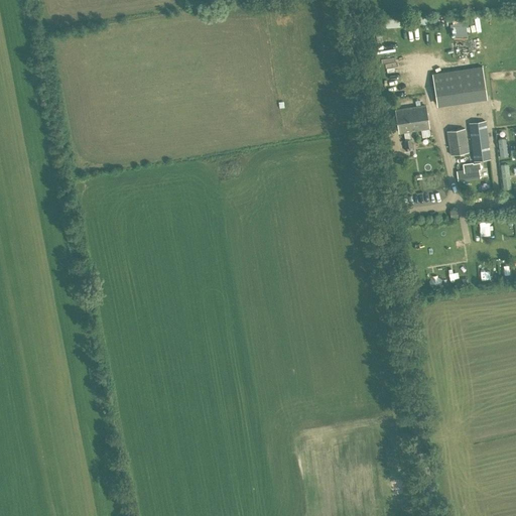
[(432,74),(436,104),(457,101),(453,72),(432,74)]
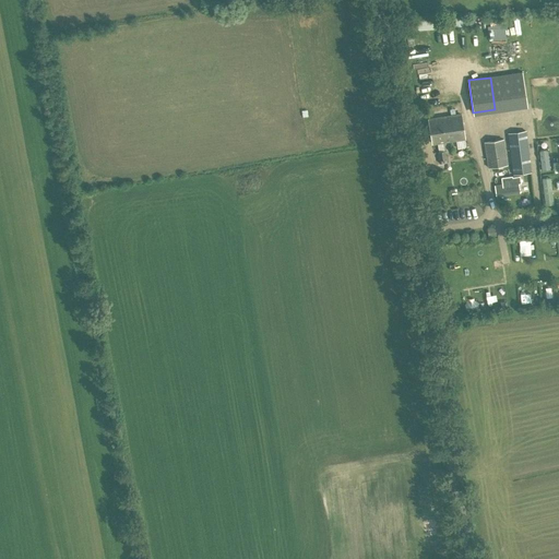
[(432,144),(464,139),(461,115),(429,120),(432,144)]
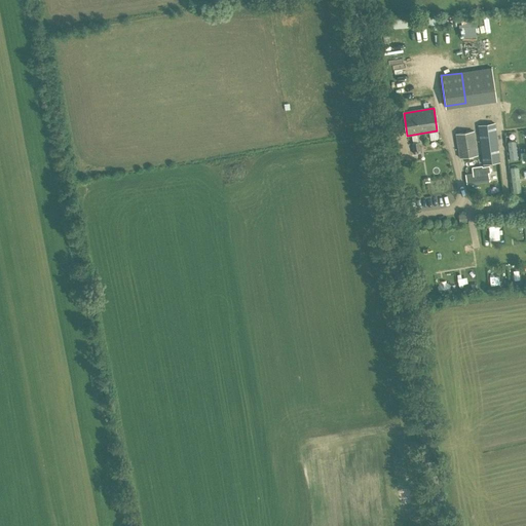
[(482,164),(499,162),(494,123),(477,126),(482,164)]
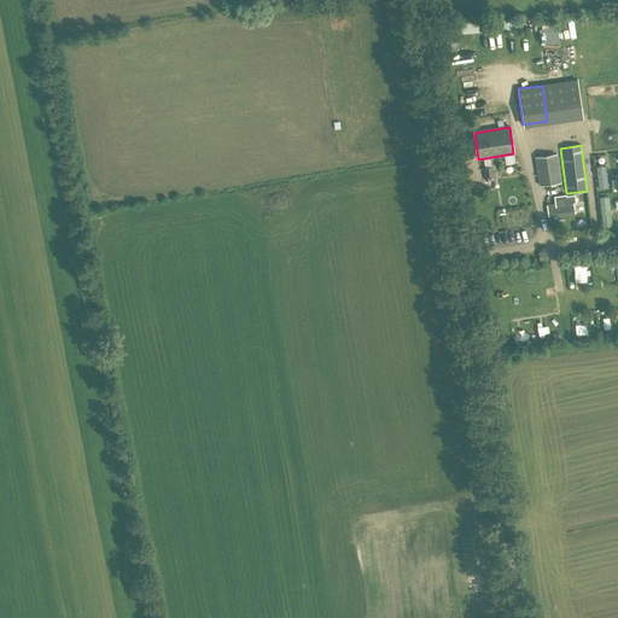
[(540,186),(560,182),(557,155),(536,157),(540,186)]
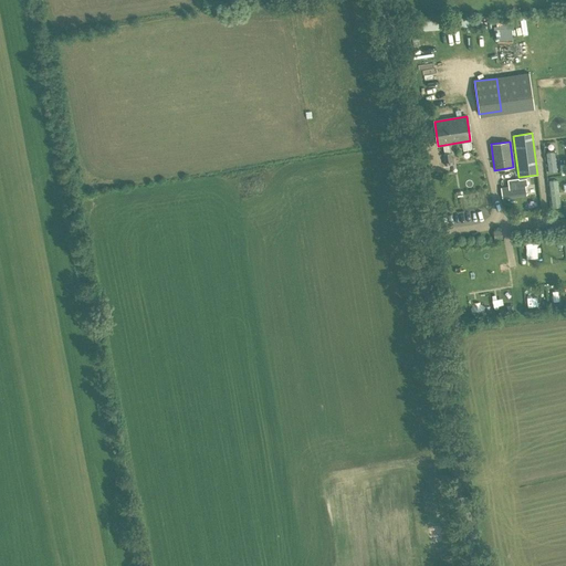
[(444,166),(449,165),(448,161),(452,161),(451,153),(443,154),(444,166)]
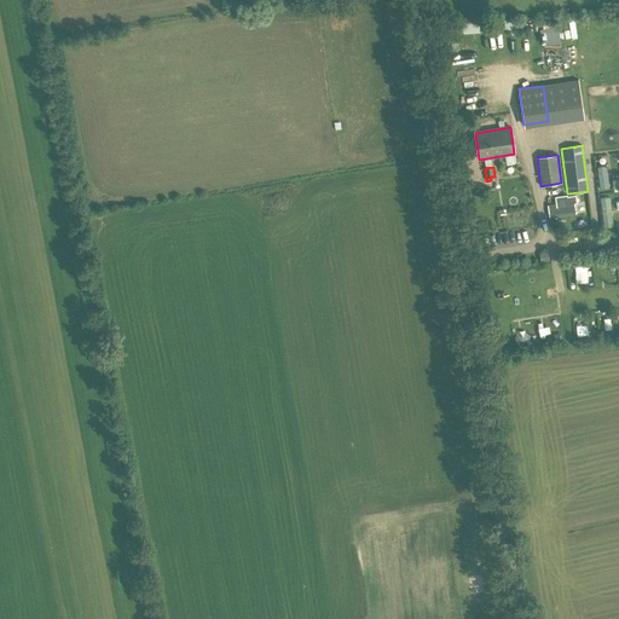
[(548,204),(549,218),(574,214),(574,202),(576,202),(576,195),(557,197),(557,203),(548,204)]
